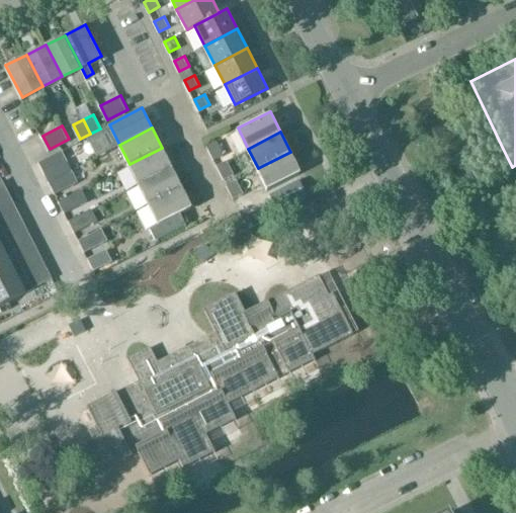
[(207,145),(215,159),(225,153),(218,140),(207,145)]
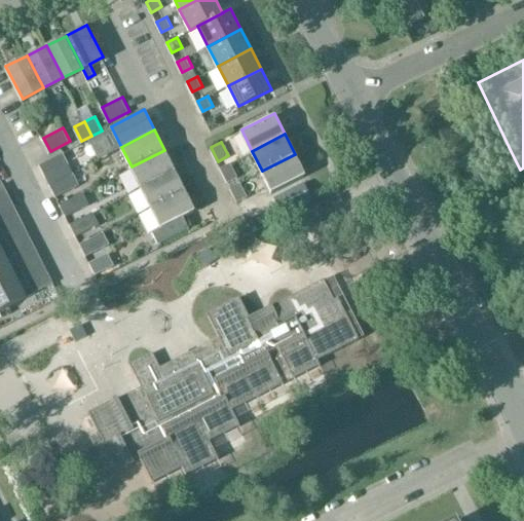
[(164,150),(132,166),(141,186),(174,170),(164,150)]
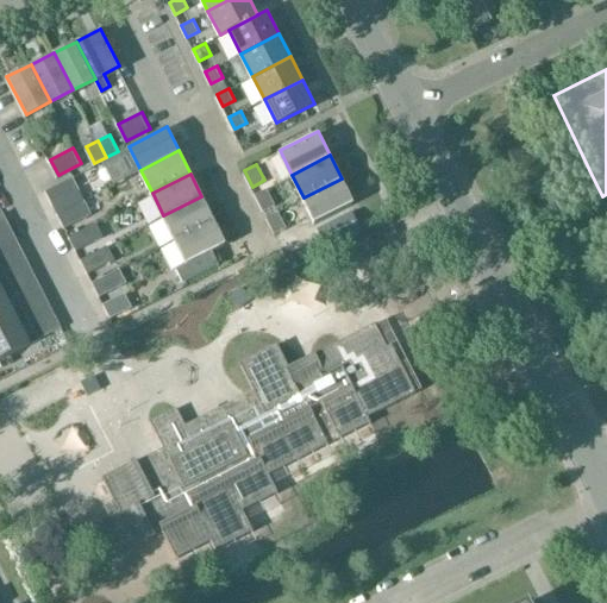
[(47,189),(52,202),(81,189),(74,175),(47,189)]
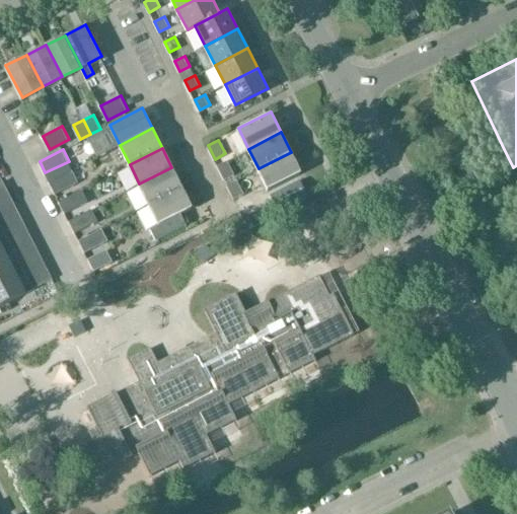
[(301,172),(291,152),(259,168),(269,189),(301,172)]
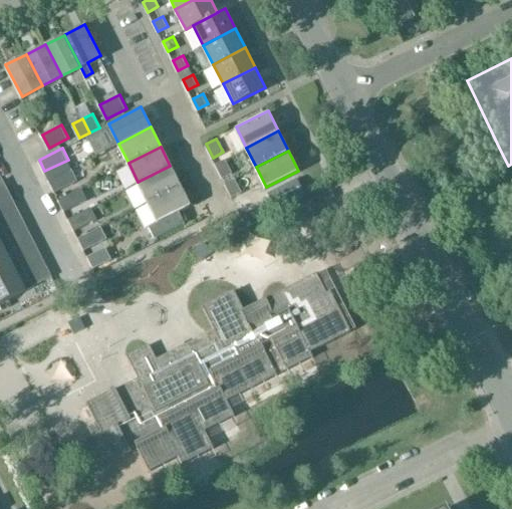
[(216,163),(223,177),(233,172),(226,158),(216,163)]
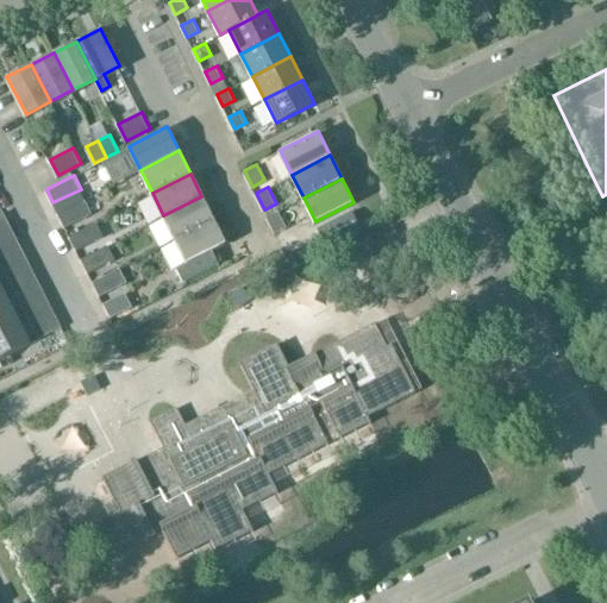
[(201,196),(163,215),(175,238),(213,219),(201,196)]
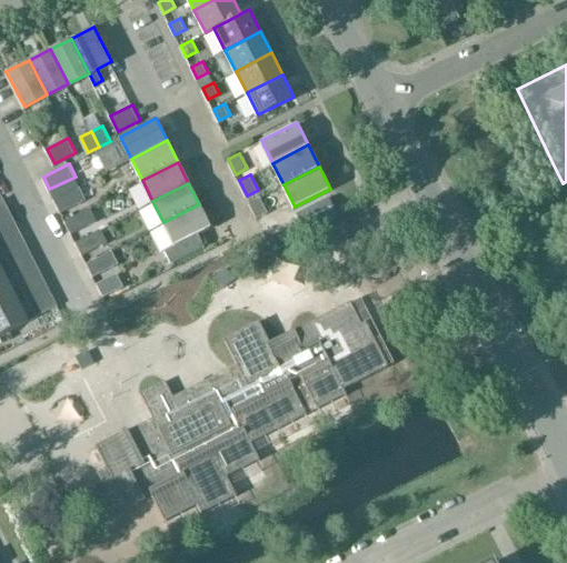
[(79,184),(53,198),(60,211),(86,198),(79,184)]
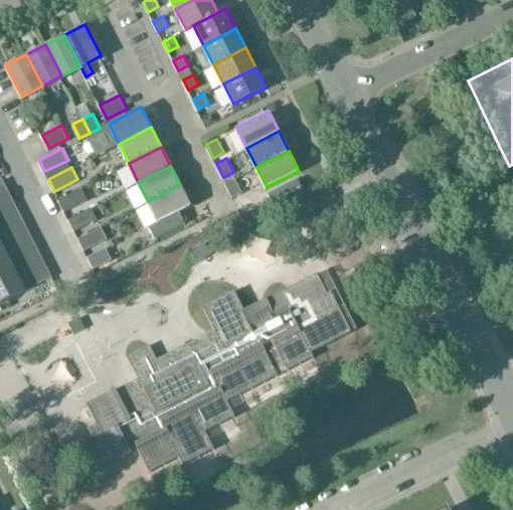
[(235,177),(225,182),(232,196),(242,191),(235,177)]
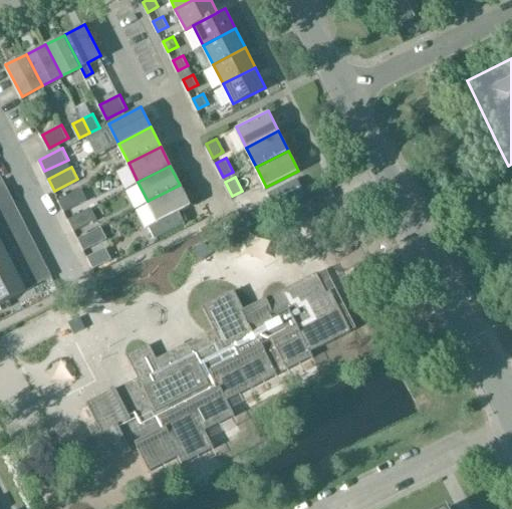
[(158,220),(149,225),(155,237),(185,221),(180,211),(190,205),(180,185),(148,201),(158,220)]
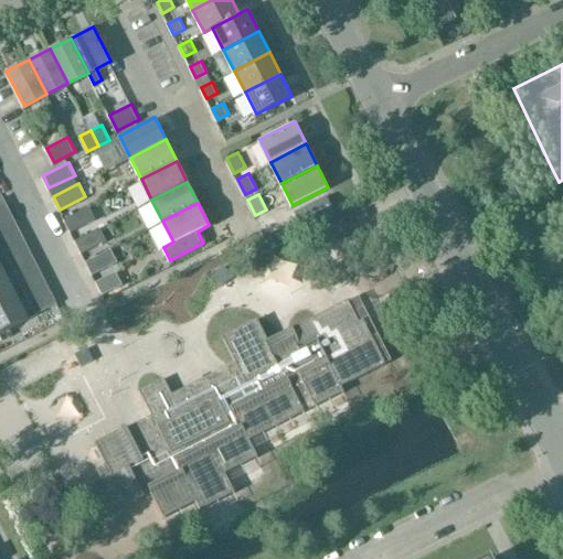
[(89,205),(64,217),(71,230),(96,217),(89,205)]
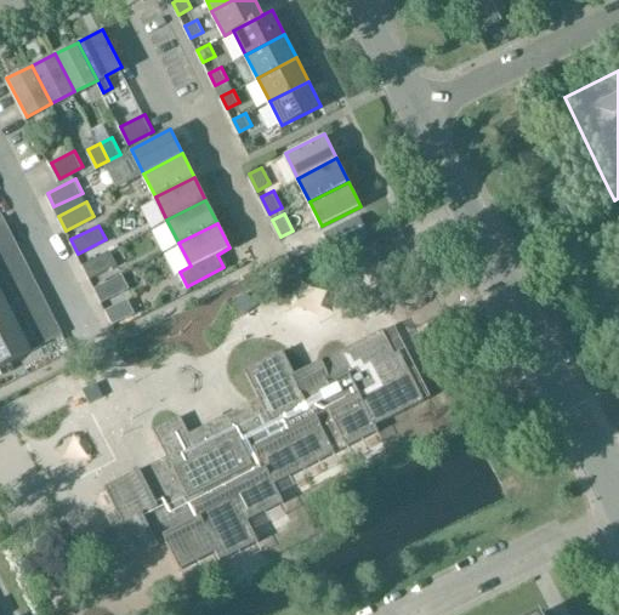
[(0,257),(21,248),(16,238),(0,245),(0,257)]
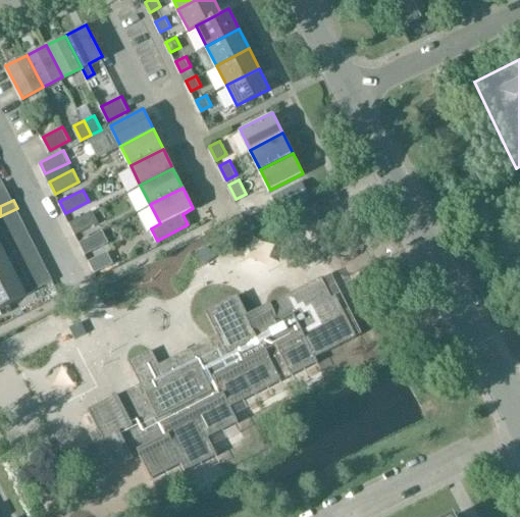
[(69,221),(75,233),(99,220),(93,209),(69,221)]
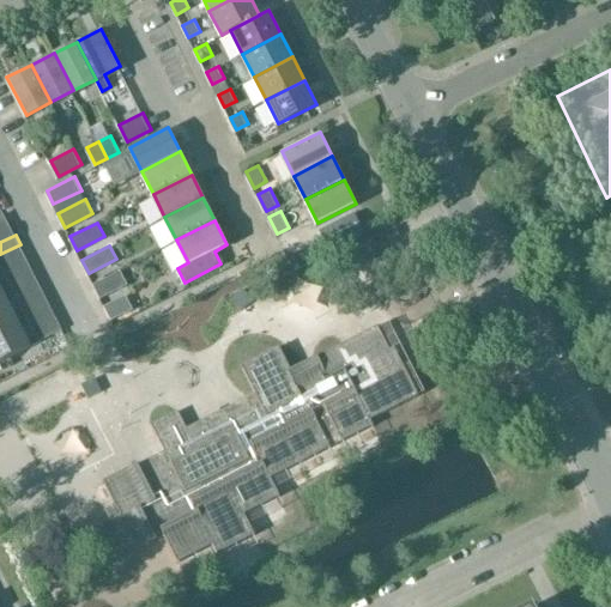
[(31,267),(26,258),(5,269),(10,279),(31,267)]
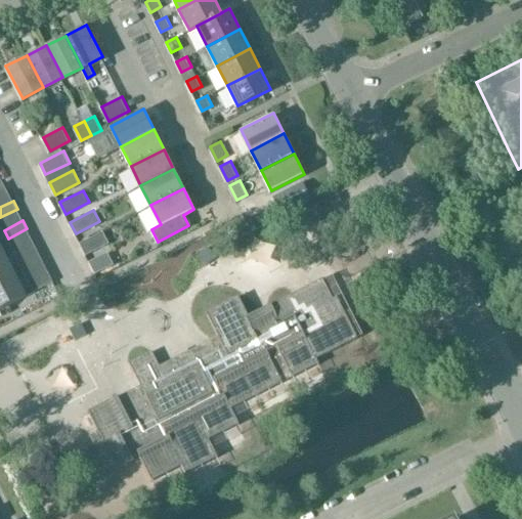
[(103,229),(80,242),(86,253),(110,242),(103,229)]
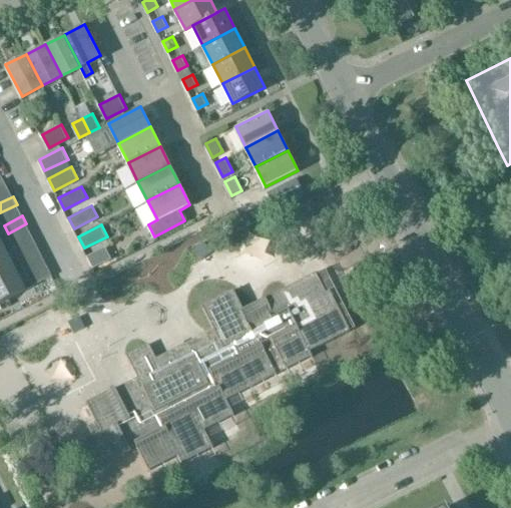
[(18,252),(36,242),(32,234),(14,244),(18,252)]
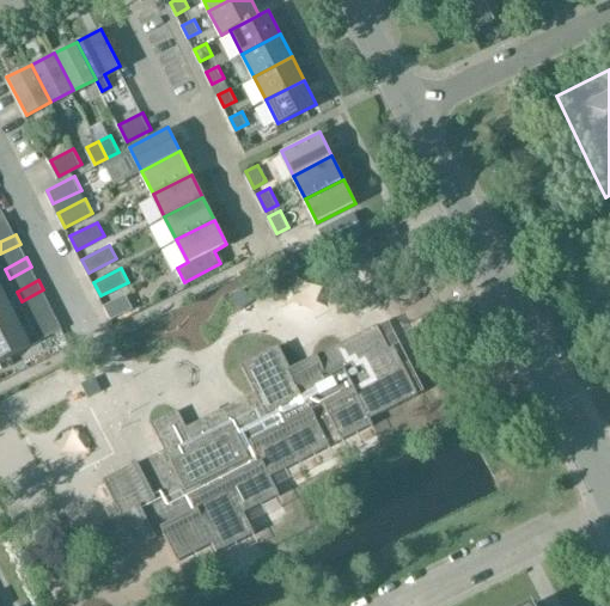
[(243,287),(232,297),(242,307),(252,298),(243,287)]
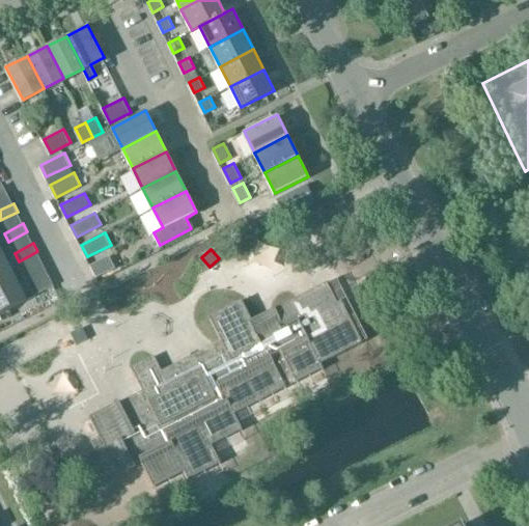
[(347,265),(341,253),(330,259),(336,271),(347,265)]
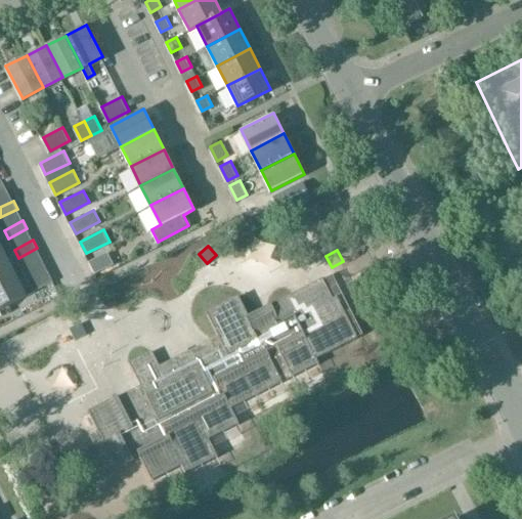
[(107,251),(91,260),(96,271),(114,263),(107,251)]
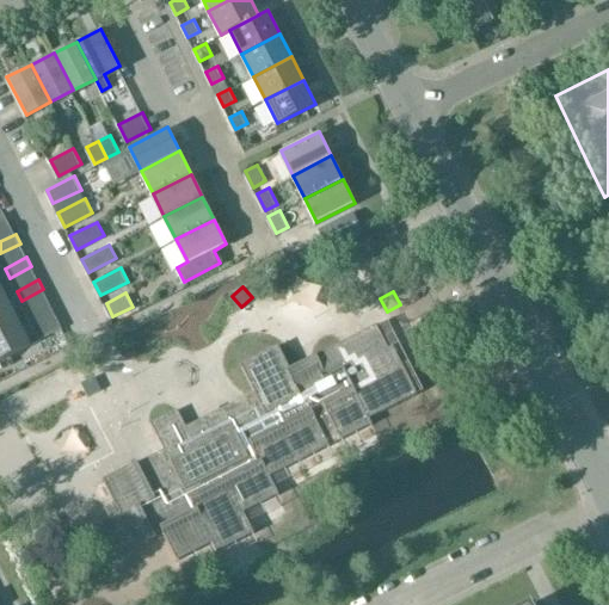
[(0,328),(18,320),(6,296),(0,298),(0,328)]
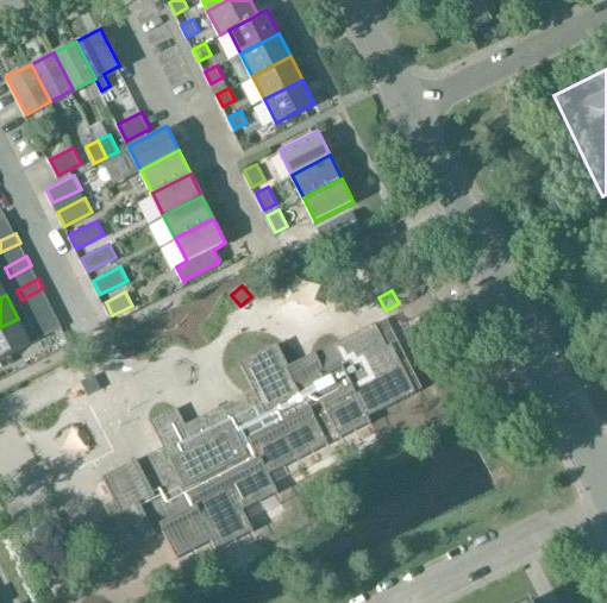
[(32,322),(55,312),(50,302),(27,313),(32,322)]
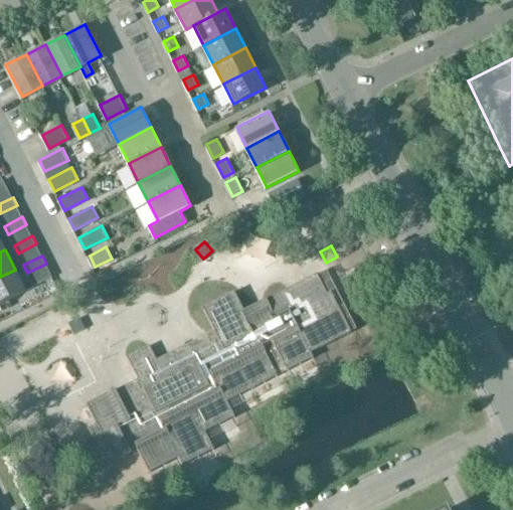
[(346,276),(340,264),(329,270),(335,282),(346,276)]
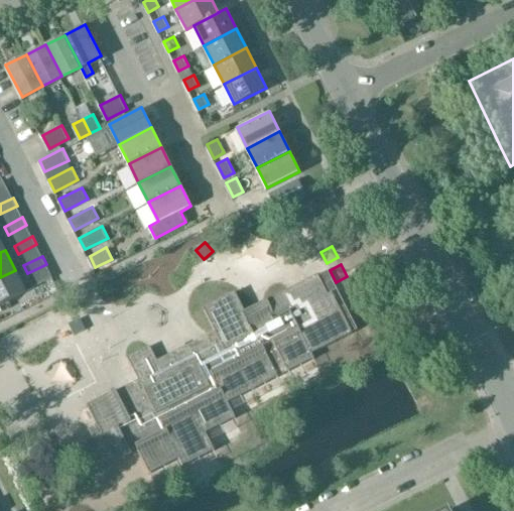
[(0,302),(25,290),(15,270),(0,277),(0,302)]
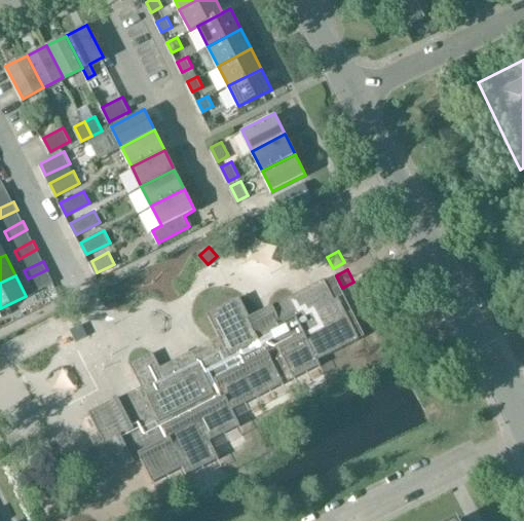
[(231,409),(320,364),(301,326),(307,323),(299,306),(282,315),(283,319),(255,332),(237,297),(207,313),(219,337),(160,367),(152,350),(131,362),(142,385),(88,412),(104,442),(87,450),(102,477),(97,480),(110,507),(153,484),(152,481),(182,466),(186,474),(218,457),(210,441),(239,425),(231,409)]
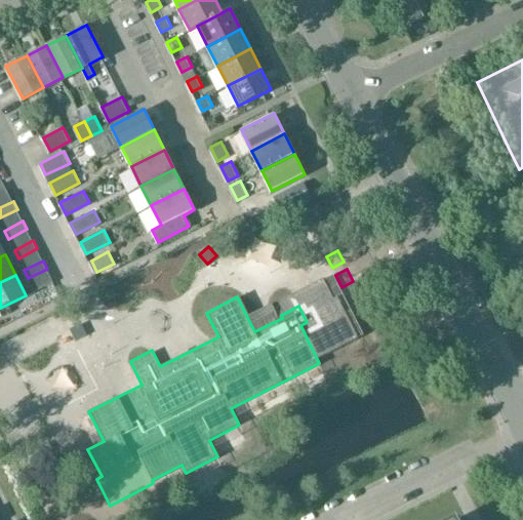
[(82,322),(71,327),(77,338),(88,333),(82,322)]
